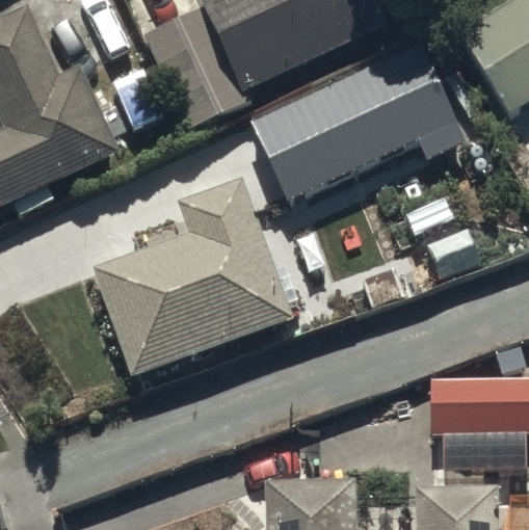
[(205,0),(208,6),(144,35),(187,129),(252,99),(246,88),(387,24),(375,0),(205,0)]
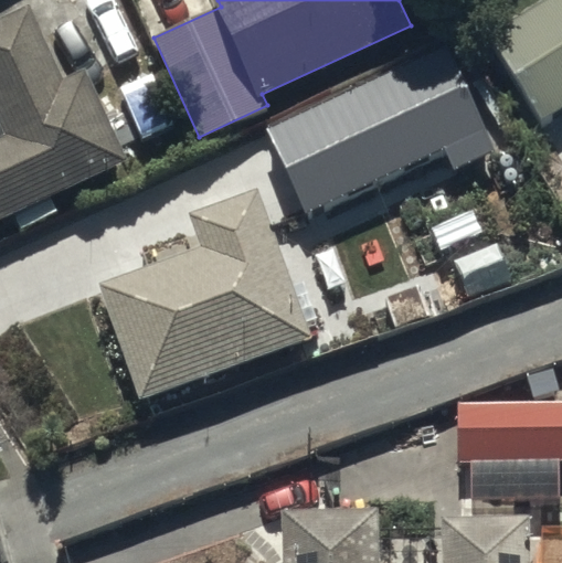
[(543,0),(488,34),(543,123),(561,110),(561,0),(543,0)]
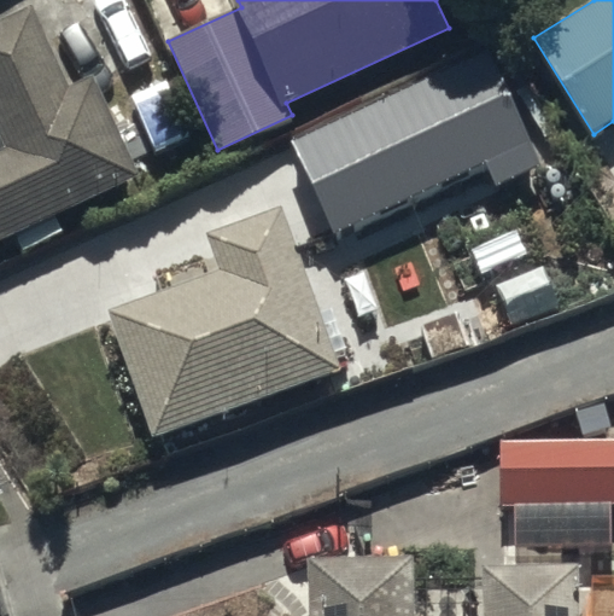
[(34,9),(0,24),(0,131),(9,149),(0,152),(0,242),(139,176),(92,76),(70,86),(34,9)]
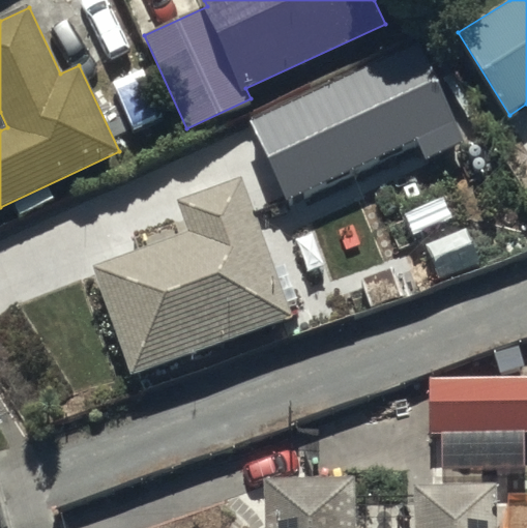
[(412,138),(421,156),(462,137),(416,40),(250,120),(286,198),(412,138)]
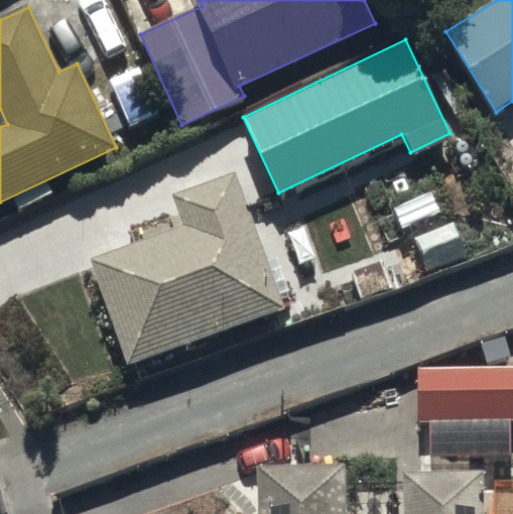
[(174,197),(185,225),(91,260),(132,369),(288,310),(236,173),(174,197)]
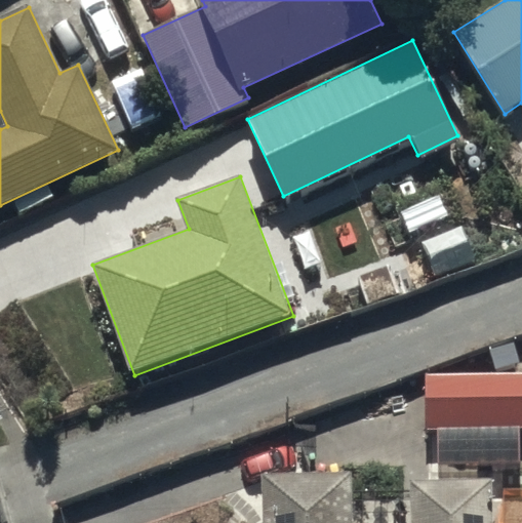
[(521,378),(424,377),(424,430),(426,430),(426,464),(462,465),(462,426),(521,426),(521,378)]
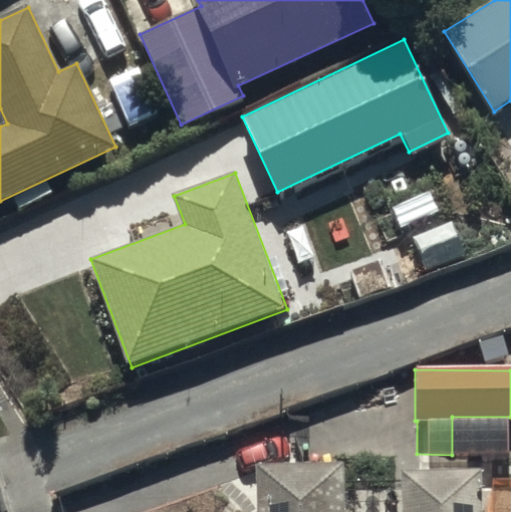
[(343,461),(256,462),(257,511),(481,511),(481,469),(399,471),(399,479),(344,480),(343,461)]
